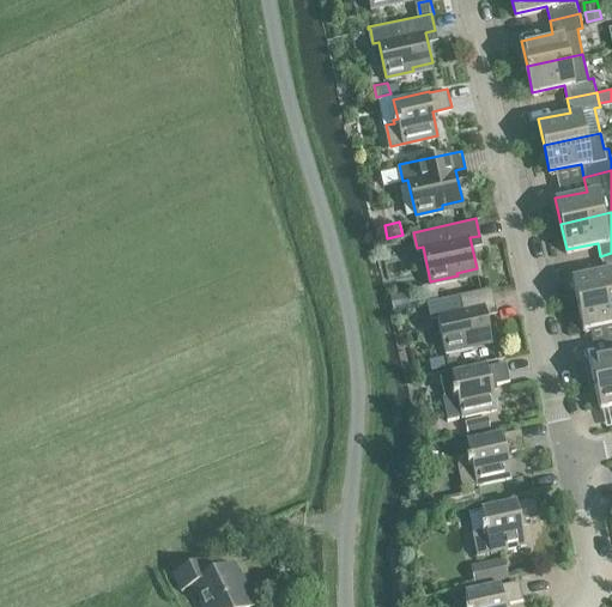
[(611,253),(600,256),(604,269),(573,277),(577,302),(611,293),(611,253)]
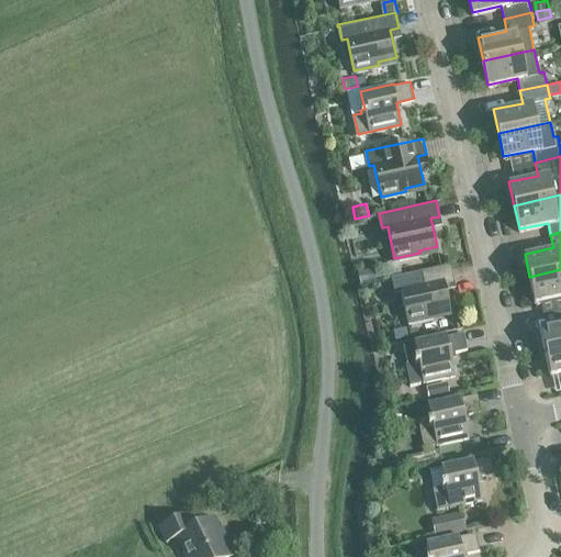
[(445,280),(452,278),(449,263),(392,275),(395,290),(401,289),(407,321),(433,315),(432,312),(450,308),(445,280)]
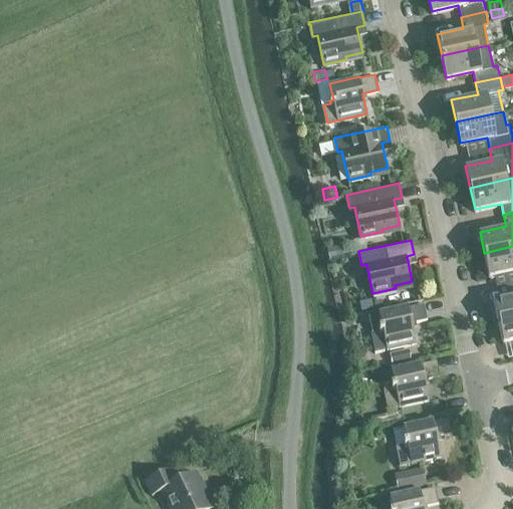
[(344,254),(342,242),(327,245),(329,256),(344,254)]
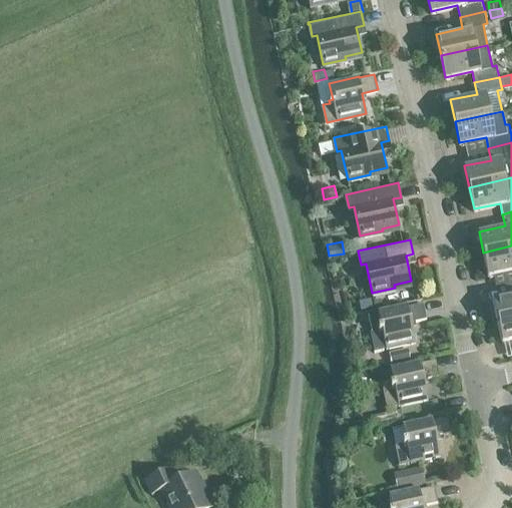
[(511,245),(483,252),(488,275),(511,269),(511,245)]
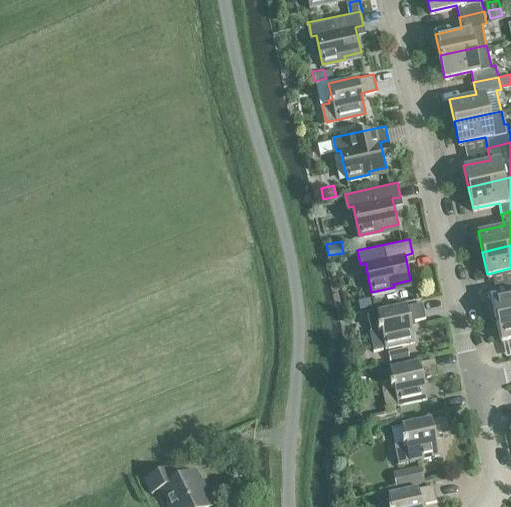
[(510,292),(492,297),(497,318),(510,314),(510,292)]
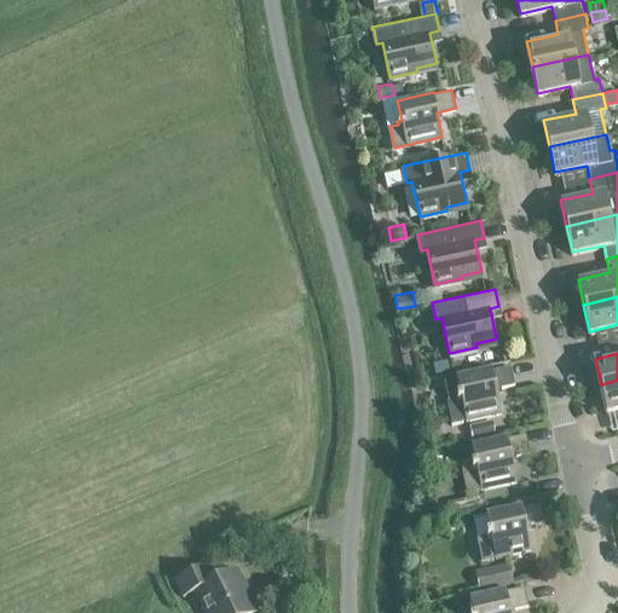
[(433,360),(435,370),(450,368),(448,357),(433,360)]
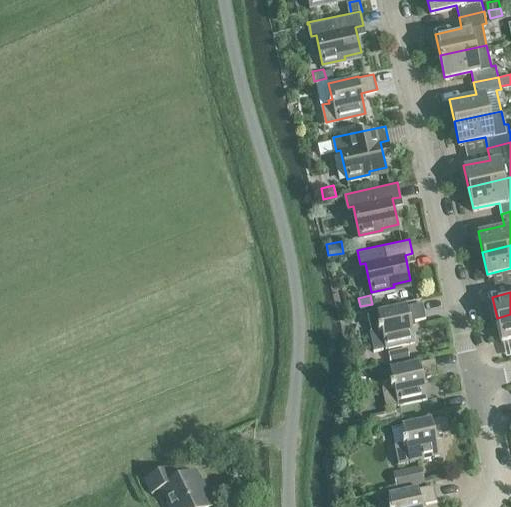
[(368,313),(372,330),(371,331),(375,349),(415,340),(410,319),(426,316),(422,301),(407,304),(407,303),(377,310),(378,311),(368,313)]
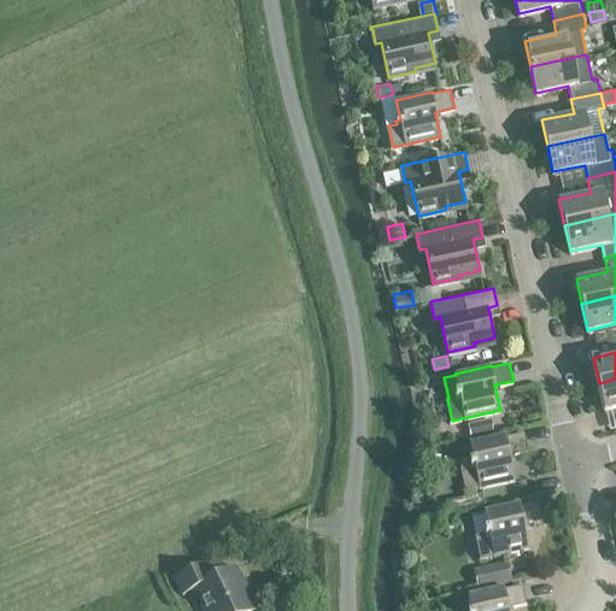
[(615,379),(599,383),(604,410),(615,406),(615,379)]
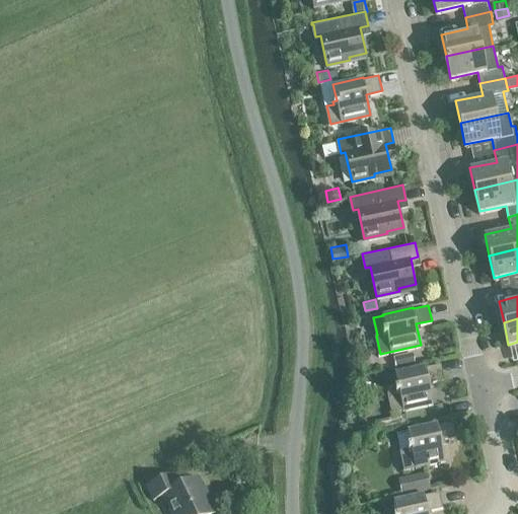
[(415,361),(413,351),(394,355),(396,365),(415,361)]
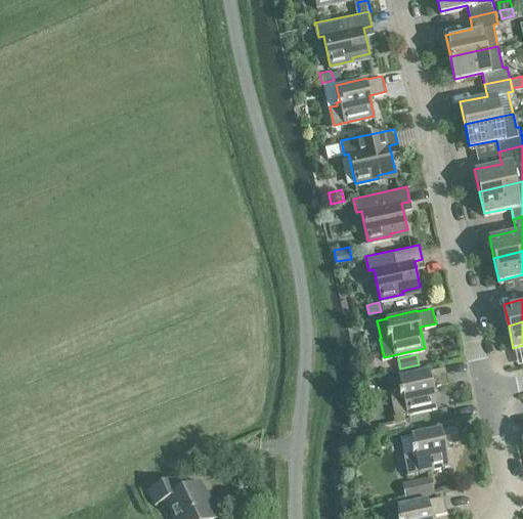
[(398,375),(388,378),(392,396),(396,415),(437,406),(432,385),(448,382),(445,365),(429,370),(429,369),(398,375)]
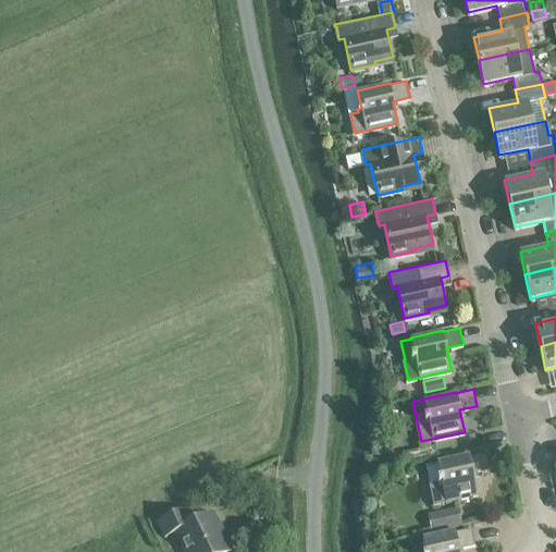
[(436,442),(420,445),(422,457),(439,454),(436,442)]
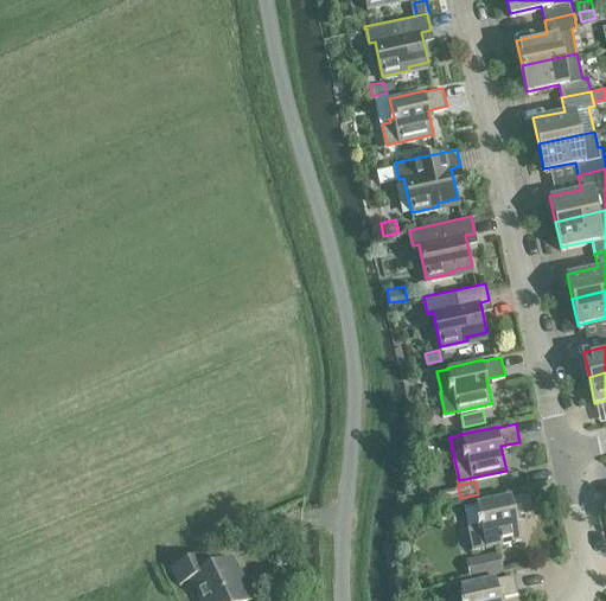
[(516,513),(534,510),(530,491),(511,494),(511,493),(477,502),(480,520),(477,522),(477,525),(470,526),(473,548),(521,537),(516,513)]
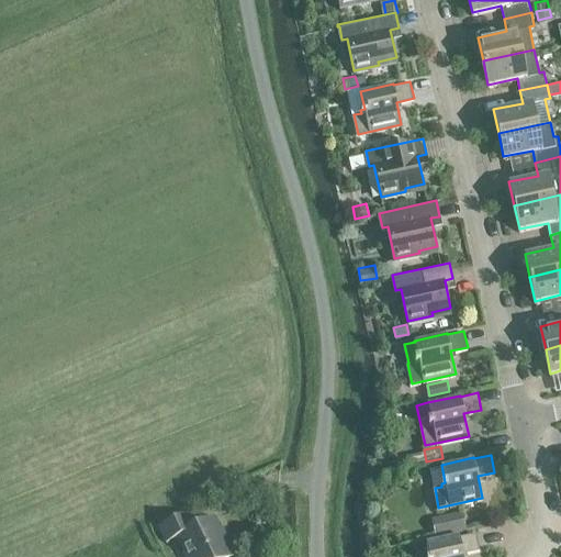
[(436,535),(464,528),(461,510),(432,516),(436,535)]
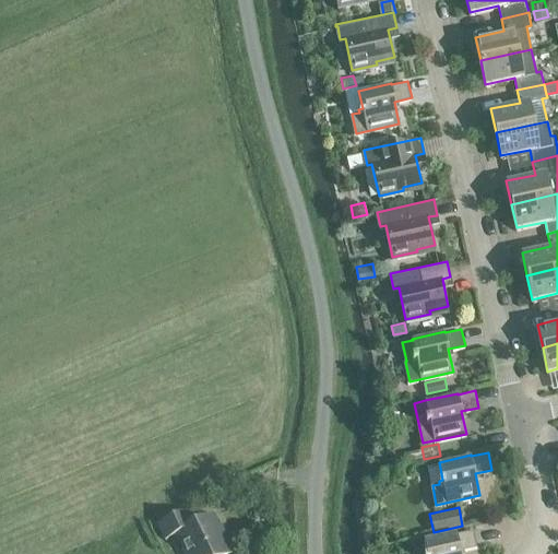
[(213,511),(193,521),(188,509),(158,523),(165,538),(176,532),(181,544),(188,541),(193,553),(222,553),(232,550),(213,511)]
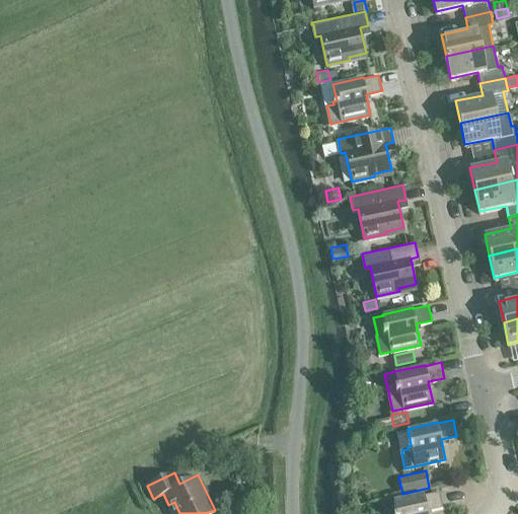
[(427,513),(427,509),(443,506),(439,490),(424,494),(424,493),(393,500),(396,513),(427,513)]
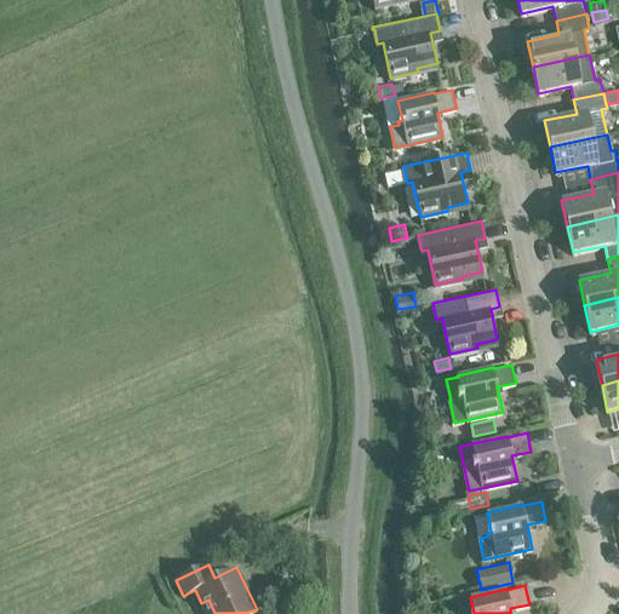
[(401,590),(402,602),(414,601),(413,589),(401,590)]
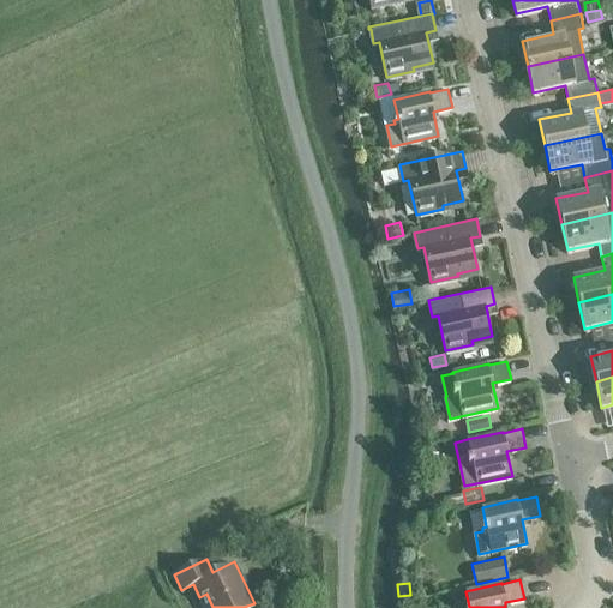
All buildings are outlined.
